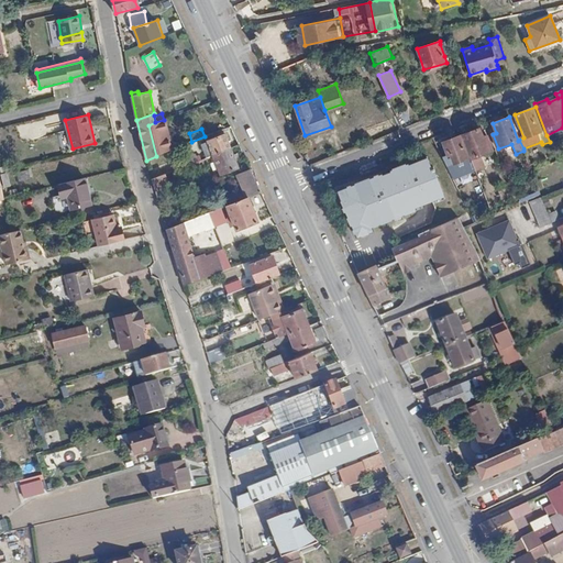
[(472,157),(471,158),(474,170),(484,166),(479,156),(493,151),(486,136),(484,138),(481,129),(464,135),(472,157)]
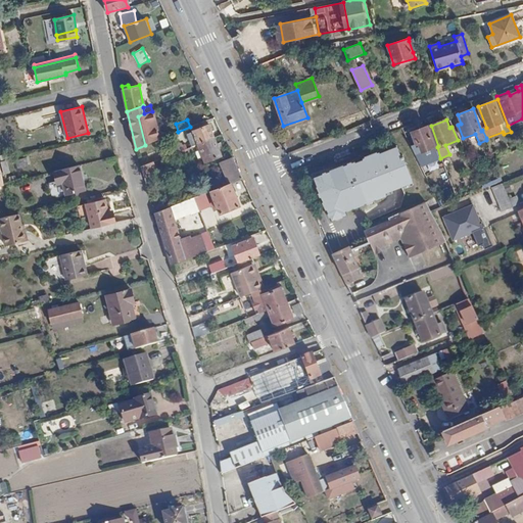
[(187,134),(191,147),(198,145),(214,139),(208,126),(187,134)]
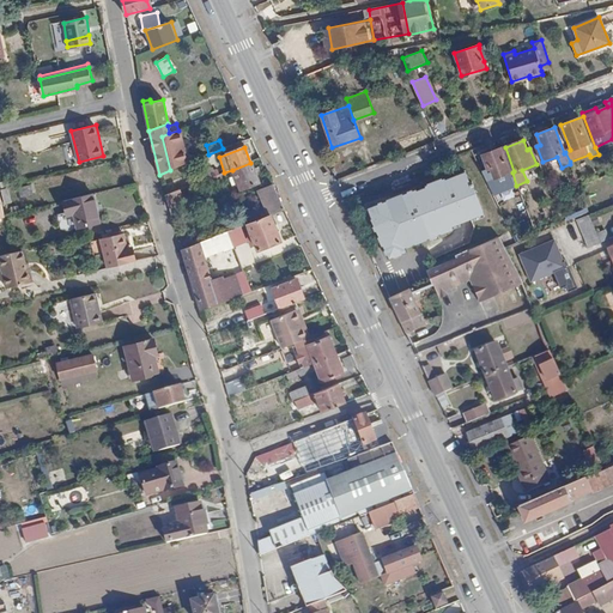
[(513,173),(511,171),(509,171),(499,147),(481,156),(486,168),(490,168),(493,177),(499,176),(505,190),(517,186),(516,186),(513,173)]
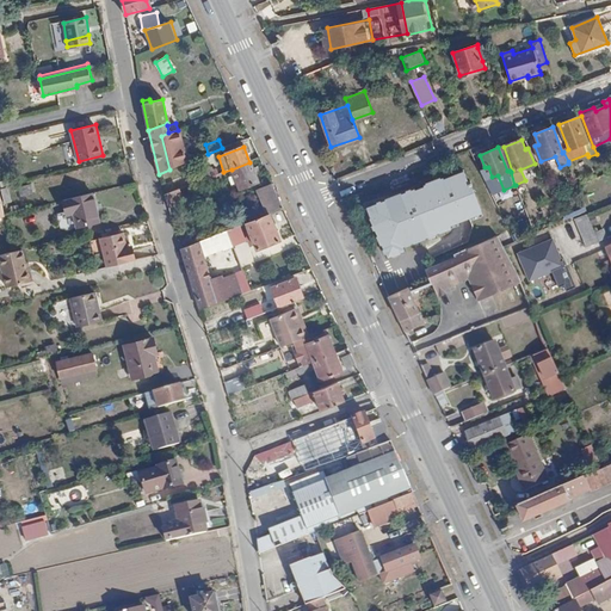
[(250,162),(232,170),(233,176),(230,177),(233,183),(235,181),(239,190),(258,183),(250,162)]
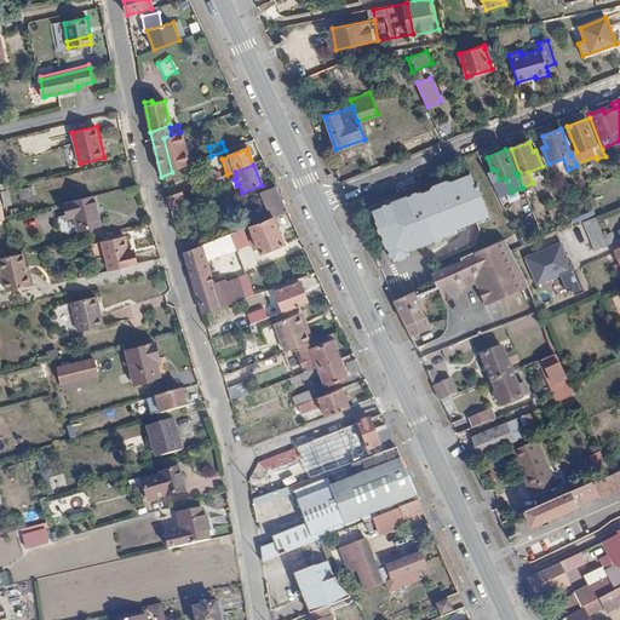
[(471,171),(371,211),(390,257),(489,217),(471,171)]
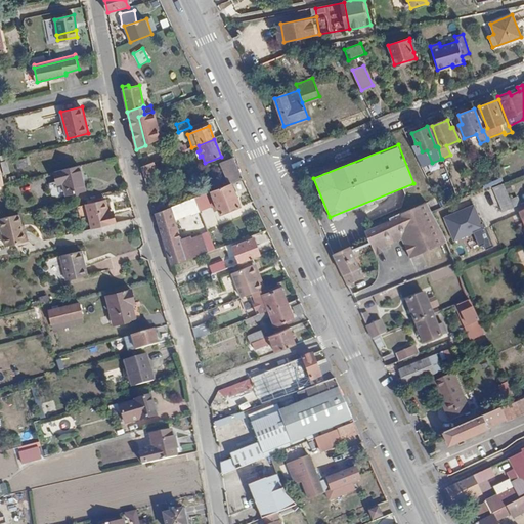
[(231,183),(243,179),(232,158),(220,163),(228,184),(231,183)]
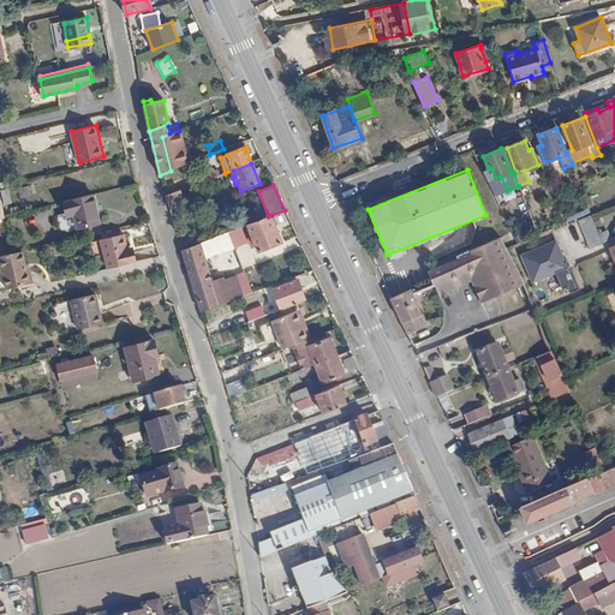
[(5,203),(11,202),(7,189),(1,190),(5,203)]
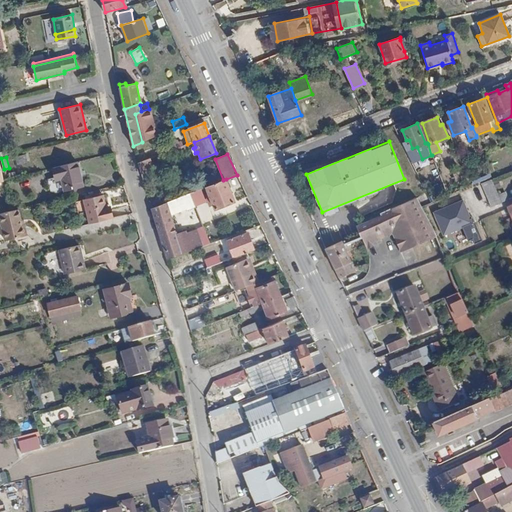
[(139,163),(142,174),(154,169),(150,159),(139,163)]
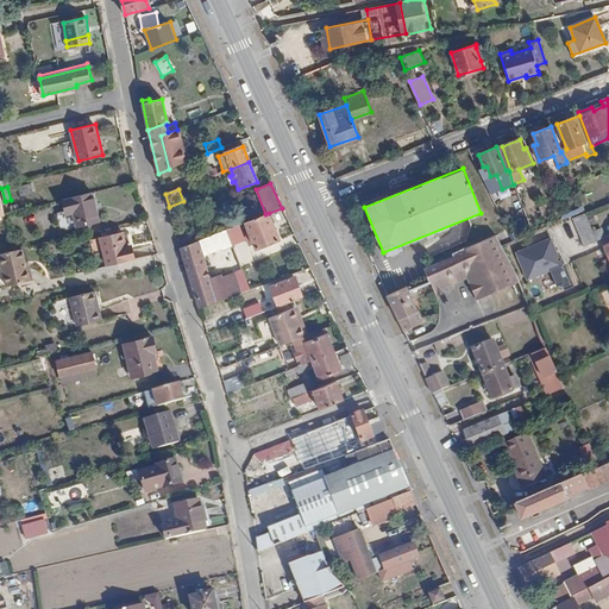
[(96,211),(92,192),(63,199),(67,213),(74,211),(75,215),(96,211)]
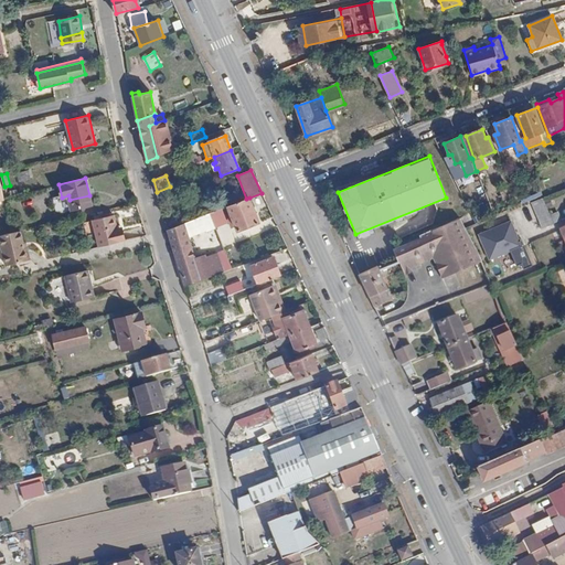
[(92,204),(89,195),(70,200),(72,209),(92,204)]
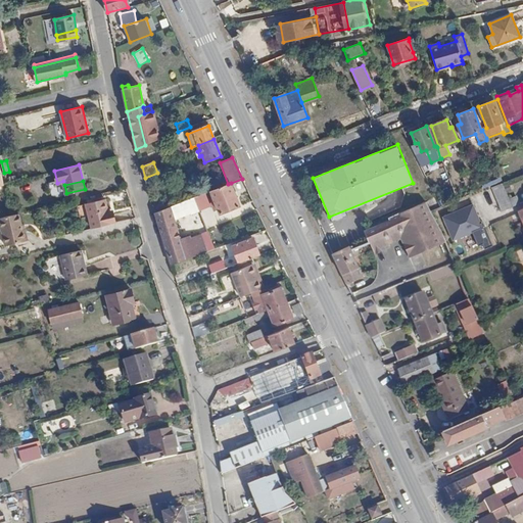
[(228,184),(181,202),(184,208),(215,196),(221,212),(240,205),(231,183),(228,184)]
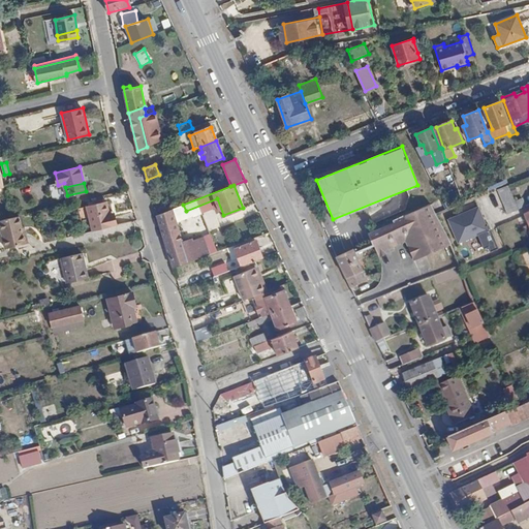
[(516,200),(508,185),(498,190),(508,214),(519,209),(516,200)]
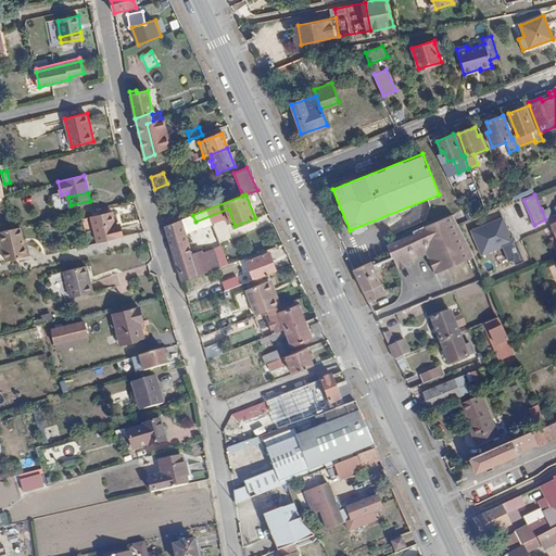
[(548,207),(542,211),(545,219),(552,217),(548,207)]
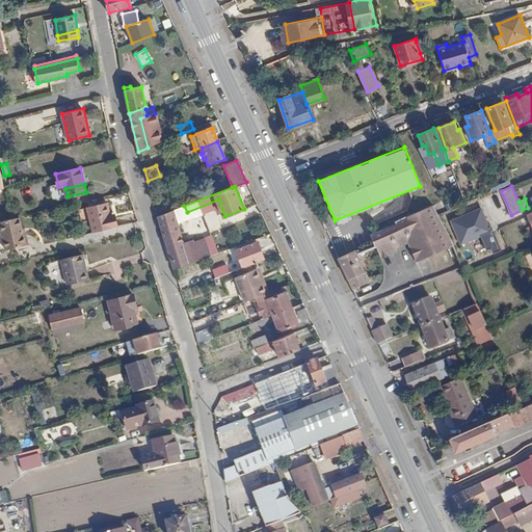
[(89,213),(117,206),(116,201),(88,208),(89,213)]
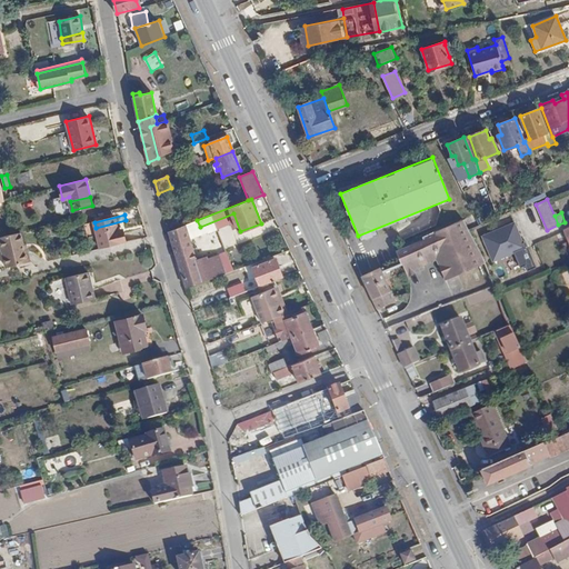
[(482,262),(462,219),(395,250),(401,266),(405,272),(436,259),(445,279),(482,262)]
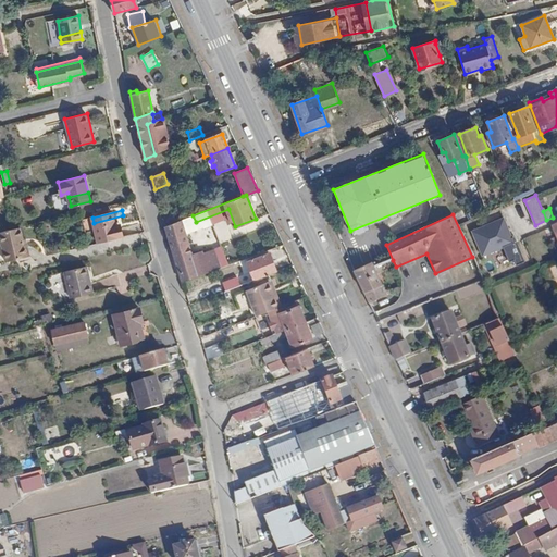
[(504,214),(468,230),(481,259),(503,249),(508,262),(515,259),(517,264),(524,261),(504,214)]
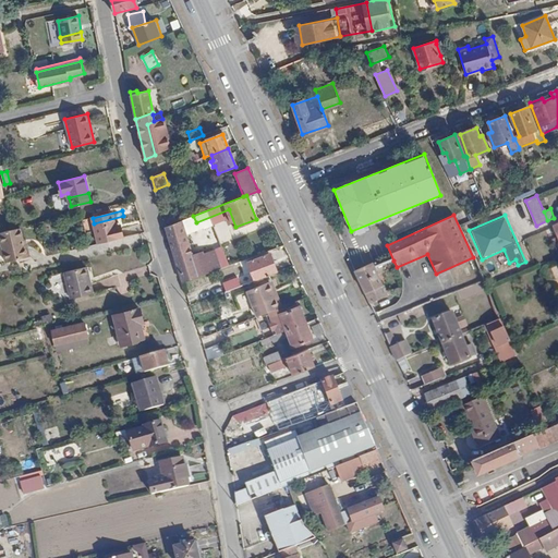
[(124,222),(123,216),(94,223),(96,230),(105,228),(106,233),(132,228),(132,226),(125,227),(124,222)]
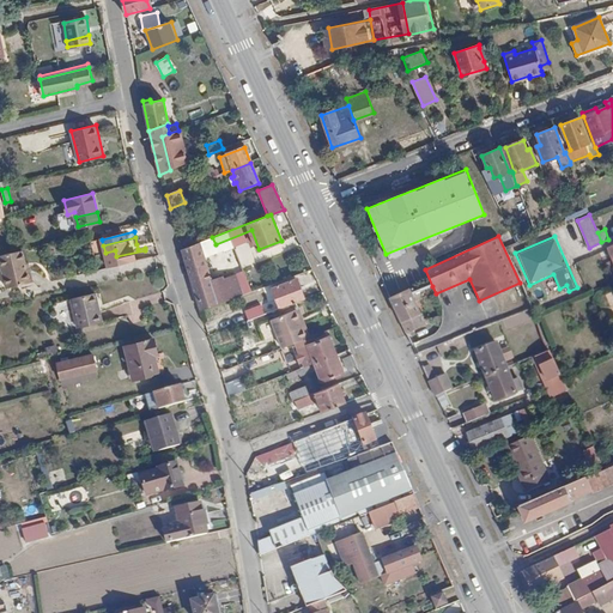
[(202,310),(214,307),(219,304),(213,285),(200,242),(183,249),(202,310)]
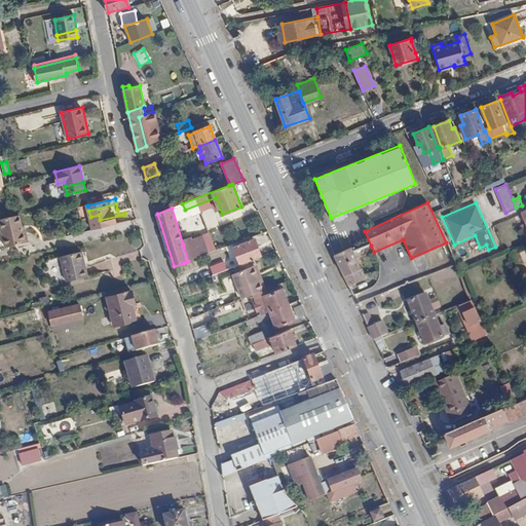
[(125,220),(124,215),(100,220),(102,226),(125,220)]
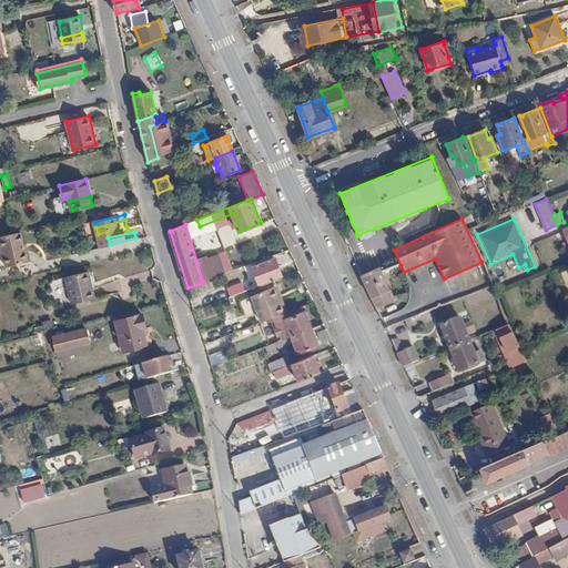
[(22,245),(20,233),(13,234),(0,237),(0,251),(1,251),(22,245)]
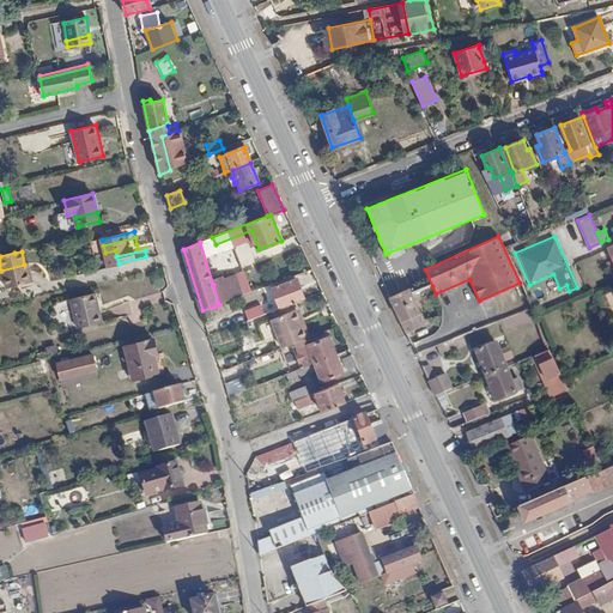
[(28,279),(24,265),(1,271),(5,284),(28,279)]
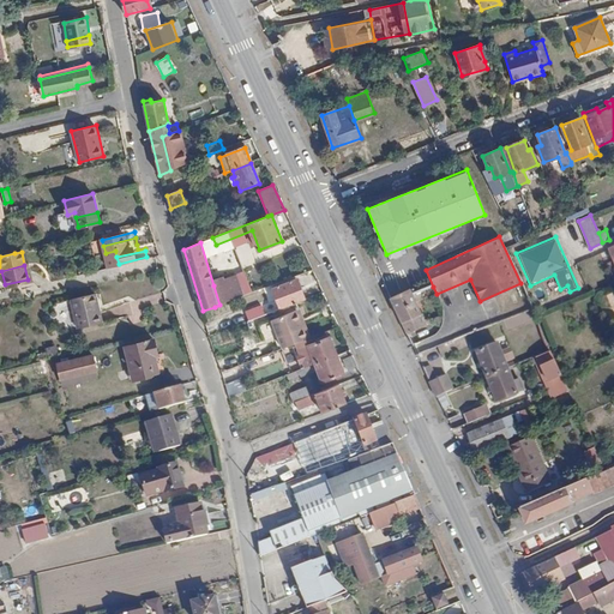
[(416,275),(385,288),(392,302),(413,294),(433,287),(426,270),(416,275)]
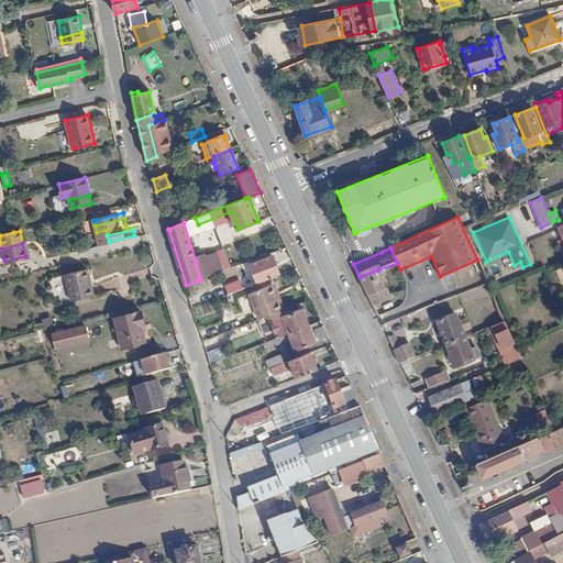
[(26,260),(25,256),(4,261),(6,265),(26,260)]
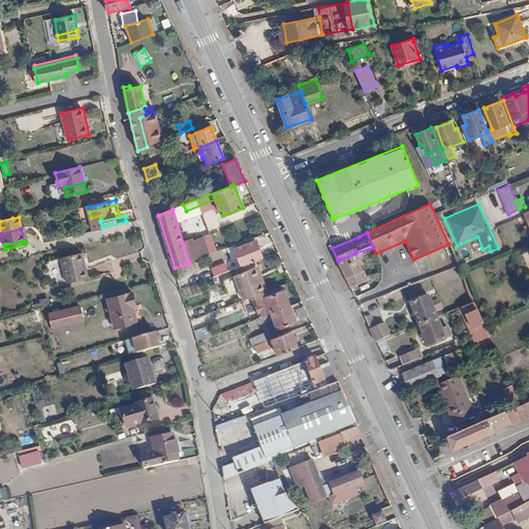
[(220,267),(222,275),(262,259),(256,241),(236,249),(239,258),(220,267)]
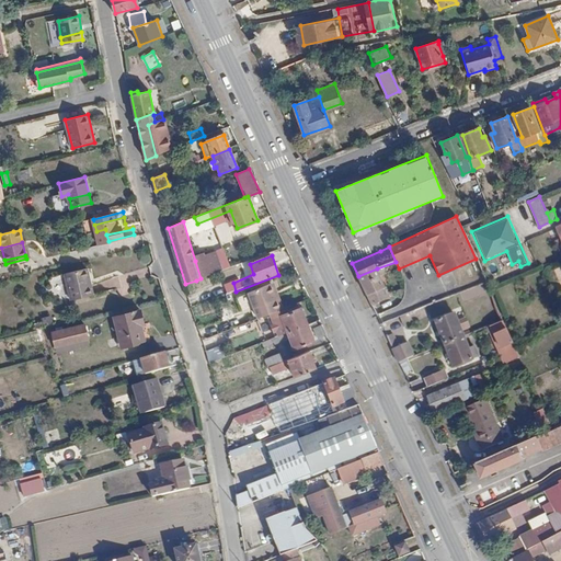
[(195,261),(201,278),(219,272),(218,267),(214,268),(209,256),(195,261)]
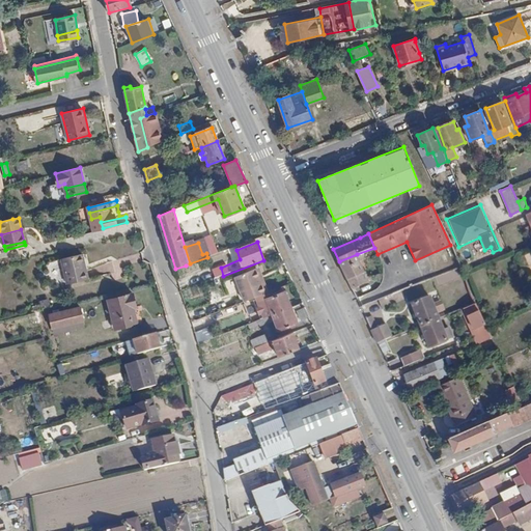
[(64,268),(85,262),(83,253),(62,259),(64,268)]
